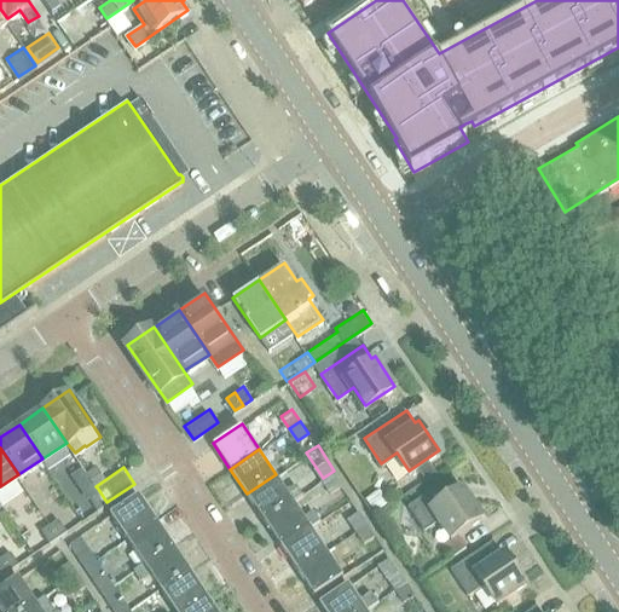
[(334,471),(323,478),(331,489),(342,481),(334,471)]
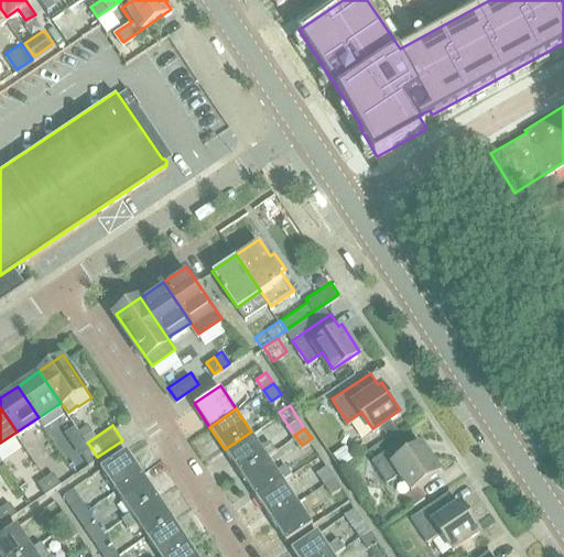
[(225,449),(240,471),(267,454),(277,447),(271,437),(260,445),(251,432),(225,449)]
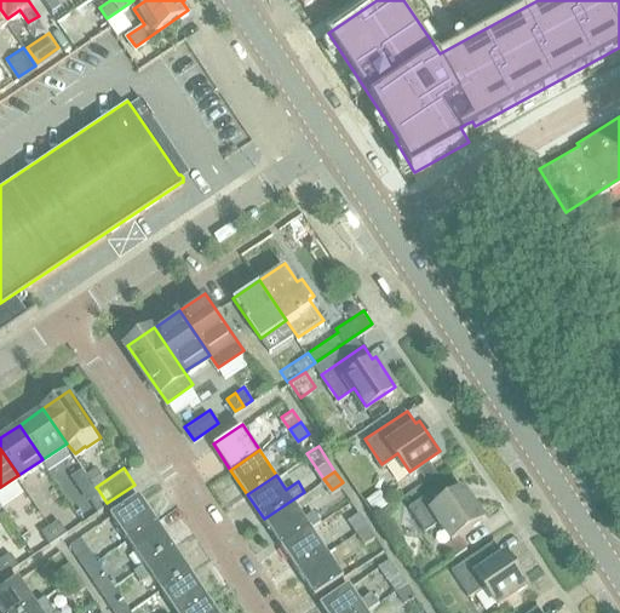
[(441,519),(453,537),(446,542),(454,553),(466,545),(459,533),(483,516),(463,486),(460,488),(451,475),(408,504),(425,528),(441,519)]
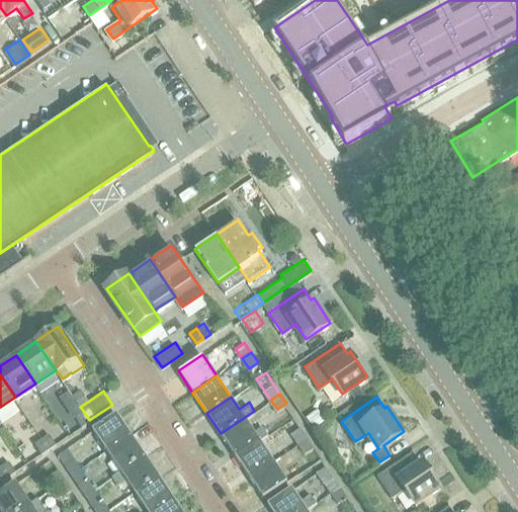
[(89,420),(82,409),(75,414),(82,425),(89,420)]
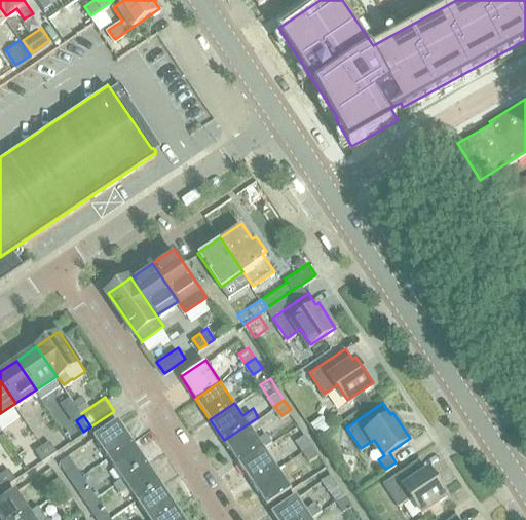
[(95,436),(109,457),(134,441),(119,419),(95,436)]
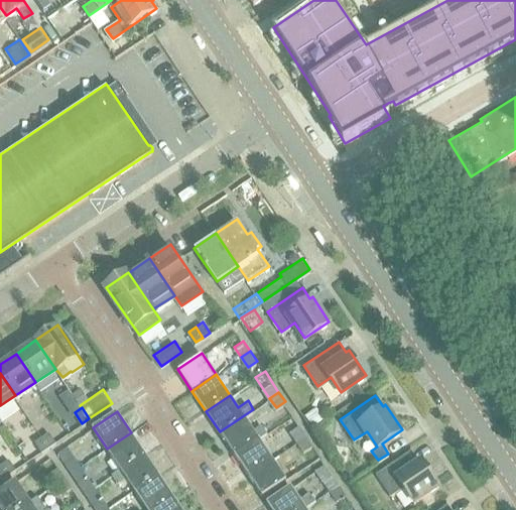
[(220,431),(234,453),(258,436),(266,430),(261,421),(252,427),(244,415),(220,431)]
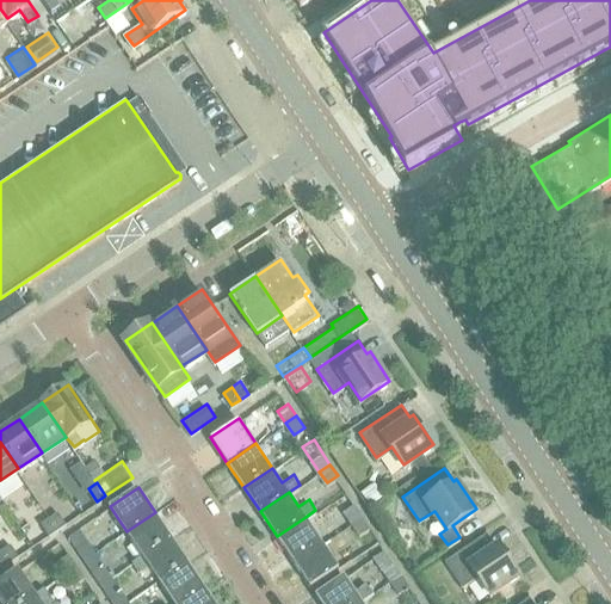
[(343,509),(351,522),(363,513),(355,500),(343,509)]
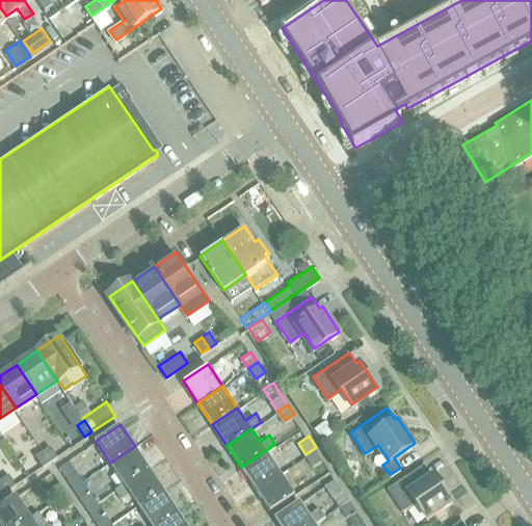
[(50,443),(43,448),(50,459),(57,454),(50,443)]
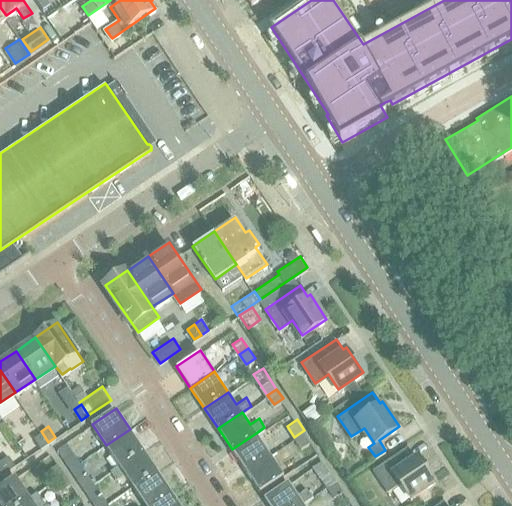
[(106,445),(119,464),(120,465),(144,449),(130,429),(106,445)]
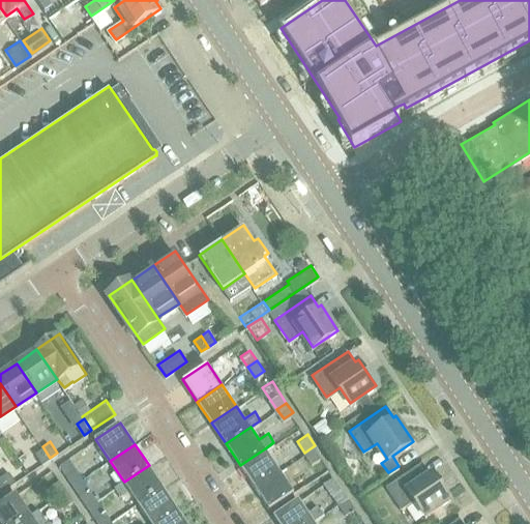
[(315,445),(304,453),(311,462),(321,455),(315,445)]
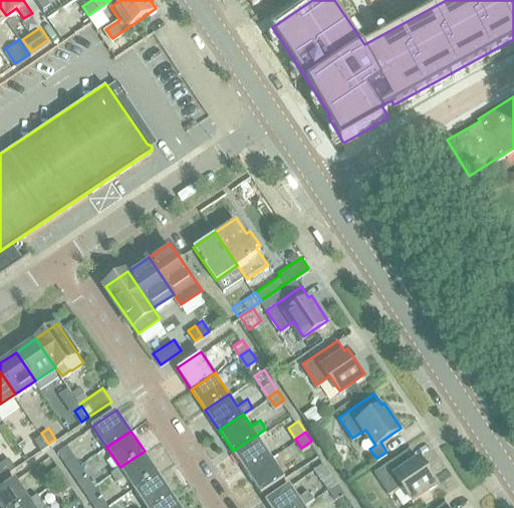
[(48,444),(41,433),(22,446),(29,457),(48,444)]
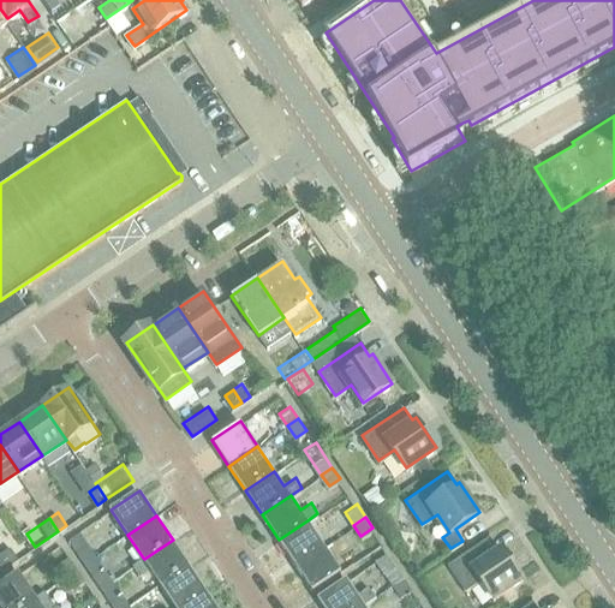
[(296,565),(324,544),(308,520),(279,540),(296,565)]
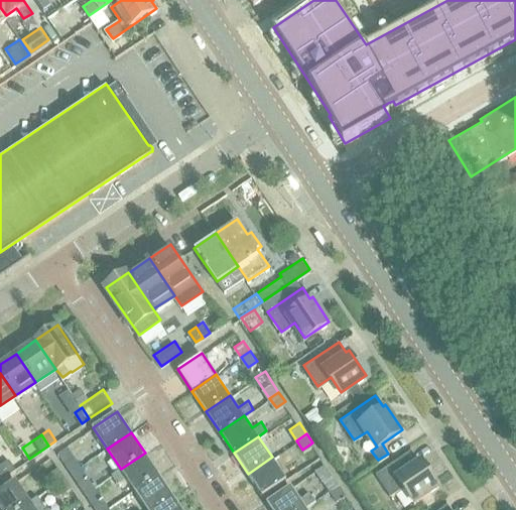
[(58,451),(73,472),(82,465),(68,443),(58,451)]
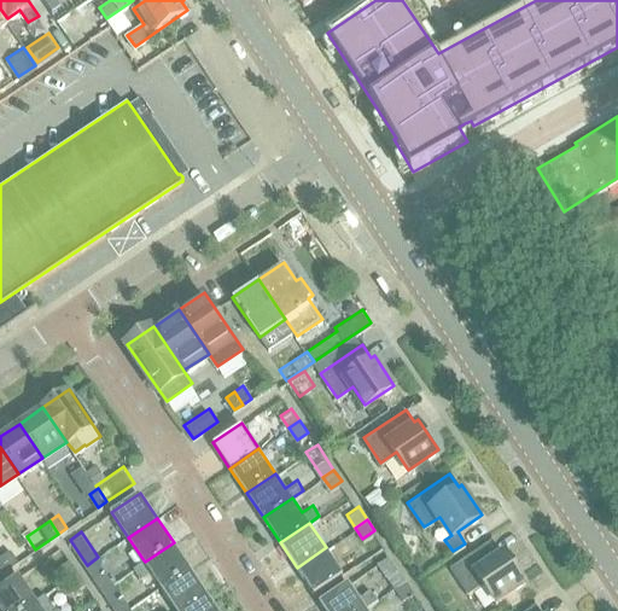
[(468,592),(483,582),(495,600),(525,580),(505,550),(502,552),(493,537),(450,565),(468,592)]
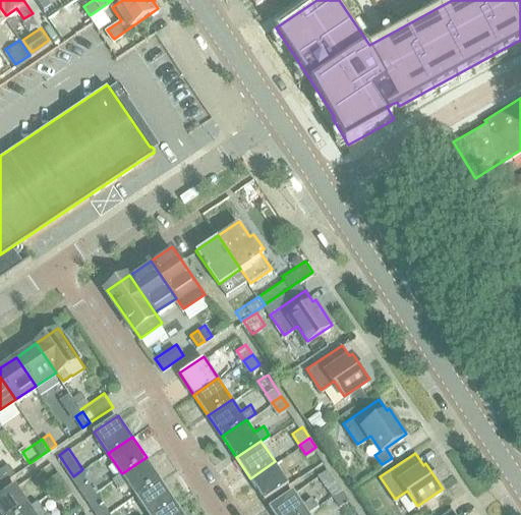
[(127,481),(136,494),(160,477),(147,457),(122,473),(121,472),(113,478),(119,488),(127,481)]
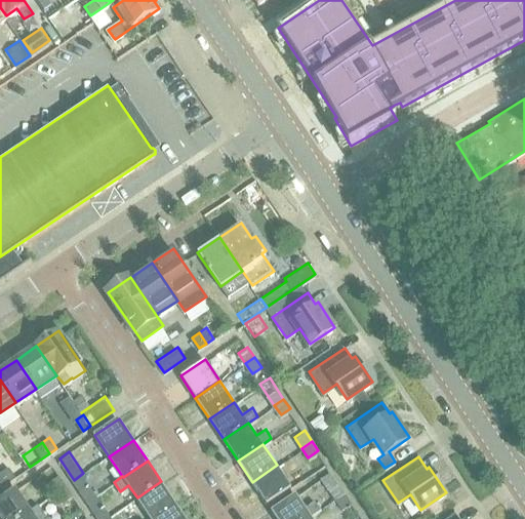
[(9,465),(1,470),(9,481),(16,476),(9,465)]
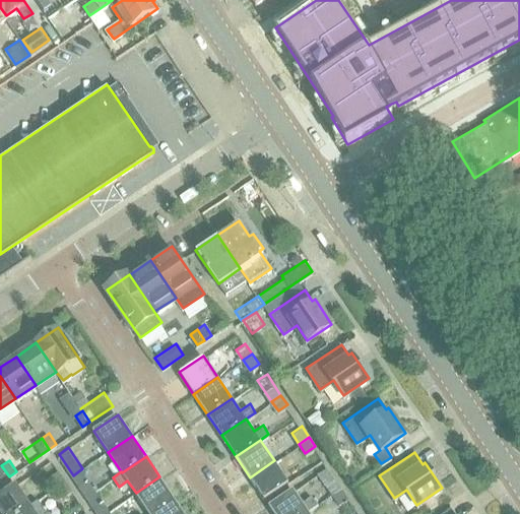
[(274,460),(250,477),(264,499),(288,482),(274,460)]
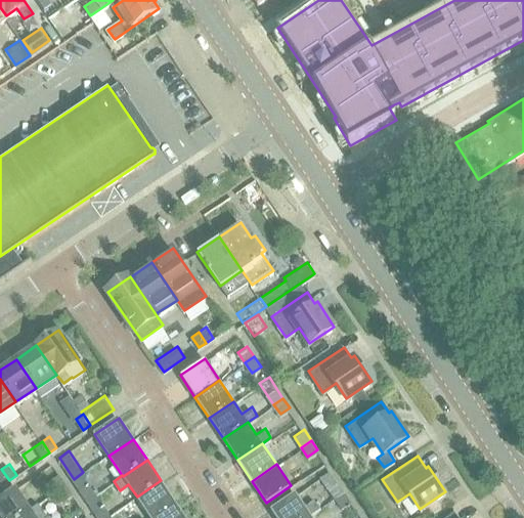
[(0,485),(9,480),(1,469),(0,470),(0,485)]
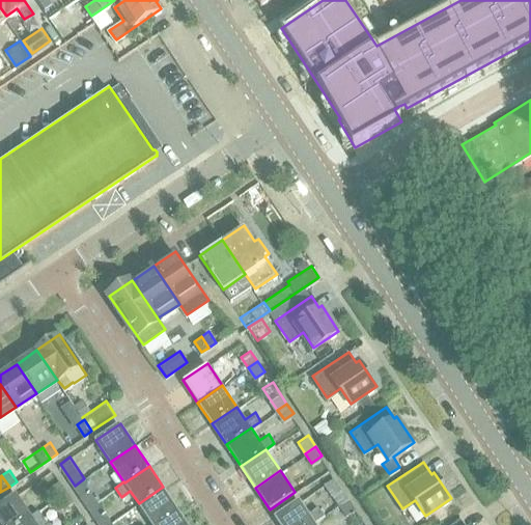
[(326,481),(339,503),(350,496),(335,475),(326,481)]
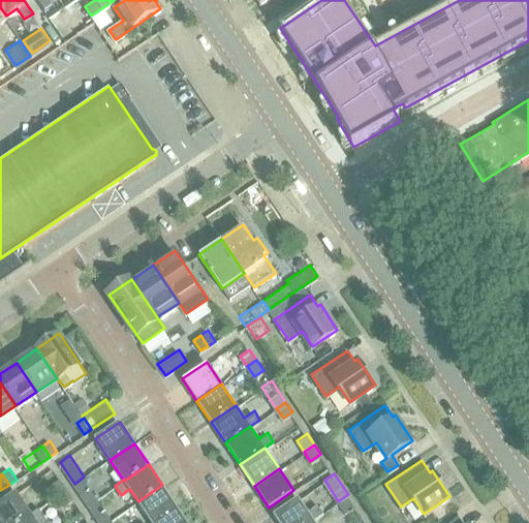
[(50,483),(57,495),(67,488),(60,477),(50,483)]
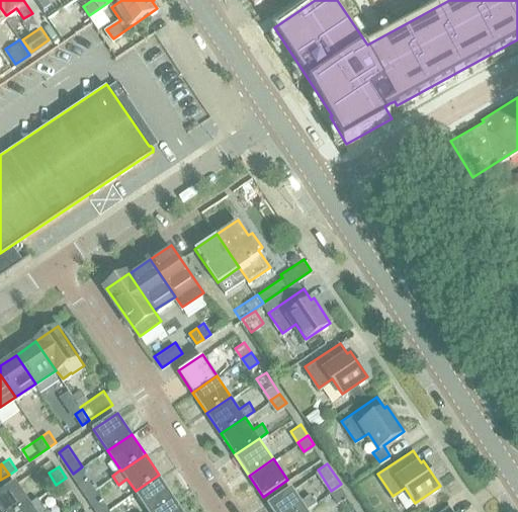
[(73,474),(86,494),(96,488),(82,466),(73,474)]
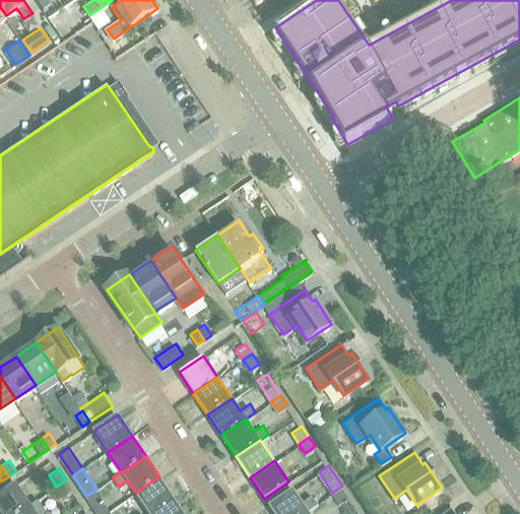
[(30,491),(47,485),(41,469),(24,475),(30,491)]
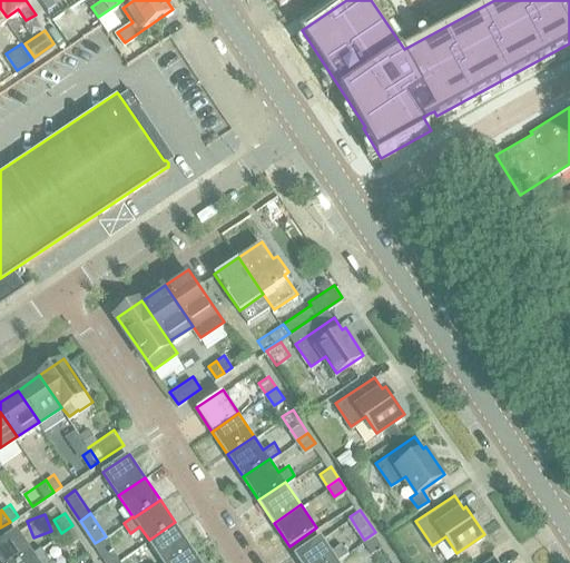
[(149,540),(164,562),(165,562),(190,545),(175,522),(149,540)]
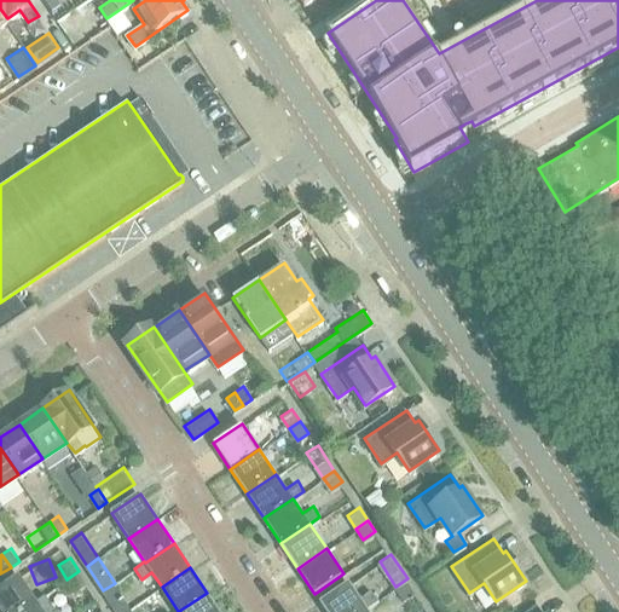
[(79,571),(67,579),(74,590),(86,583),(79,571)]
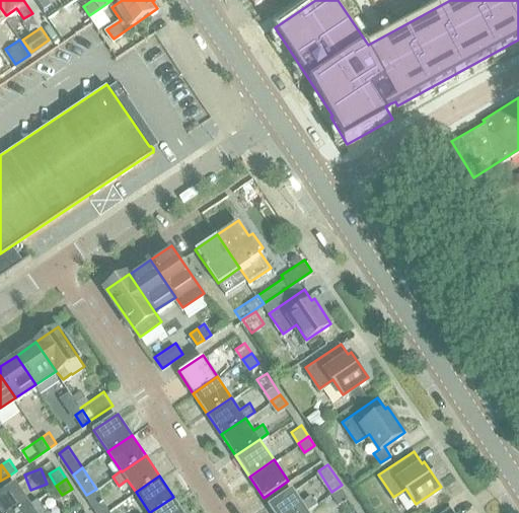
[(0,492),(0,508),(3,512),(14,512),(31,502),(17,481),(0,492)]
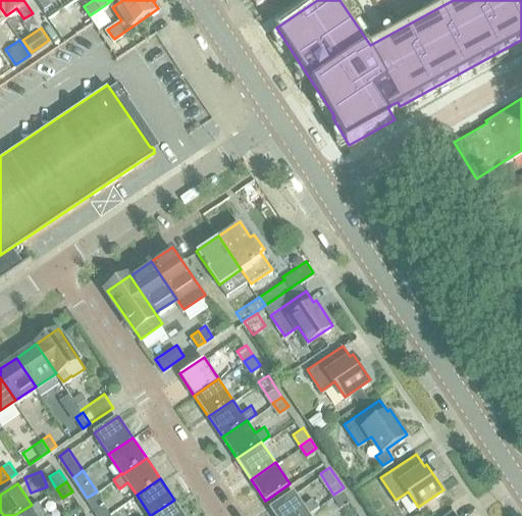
[(344,487),(333,495),(341,505),(350,498),(344,487)]
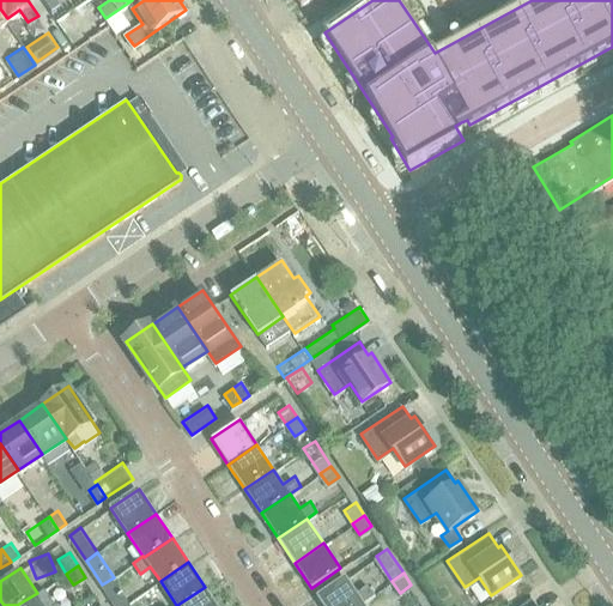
[(317,597),(323,605),(353,605),(363,600),(375,593),(368,583),(356,591),(346,576),(317,597)]
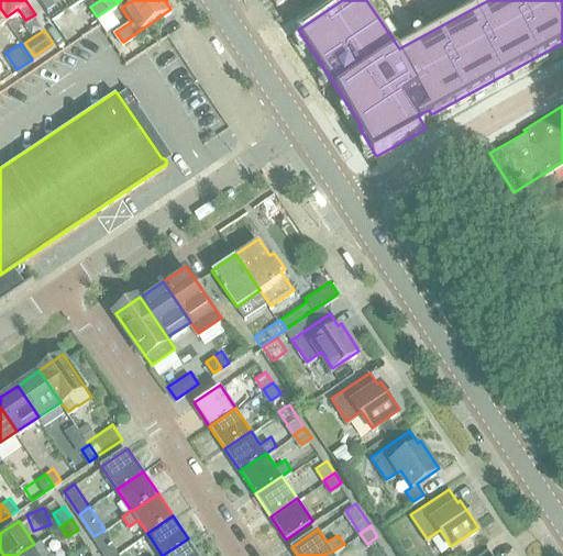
[(94,536),(107,555),(112,555),(120,552),(105,530),(94,536)]
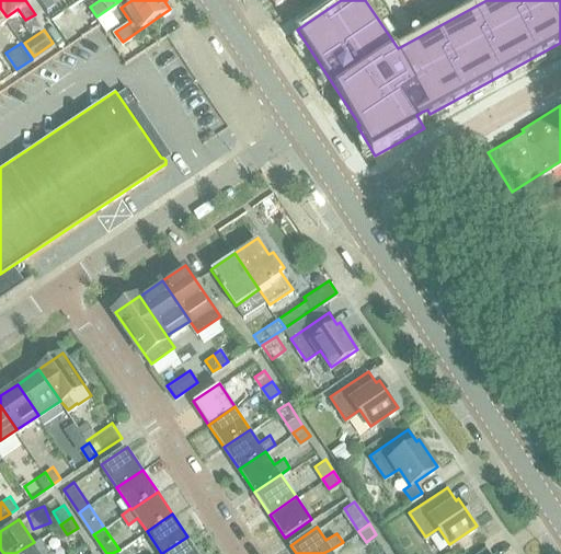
[(15,553),(55,553),(43,535),(34,542),(15,553)]
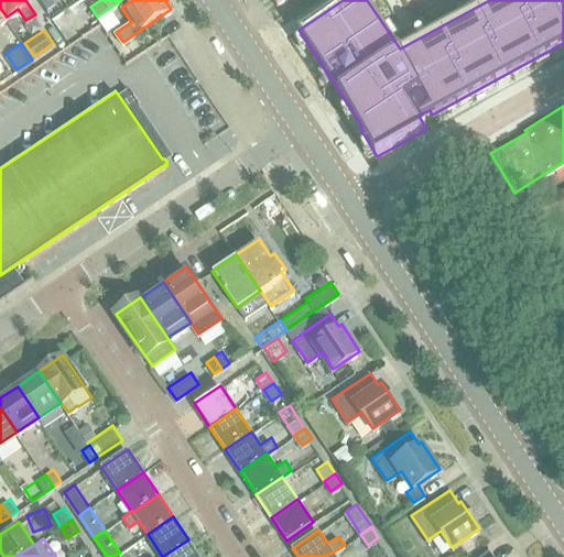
[(163,556),(201,556),(188,539),(163,556)]
